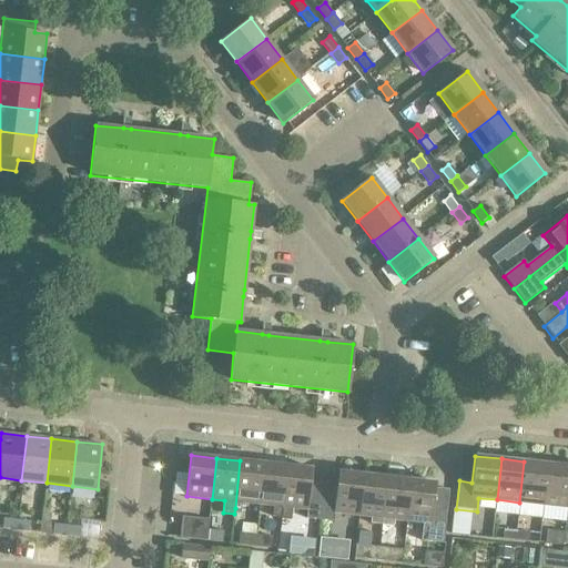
[(242,503),(257,504),(262,463),(240,460),(235,508),(241,509),(242,503)]
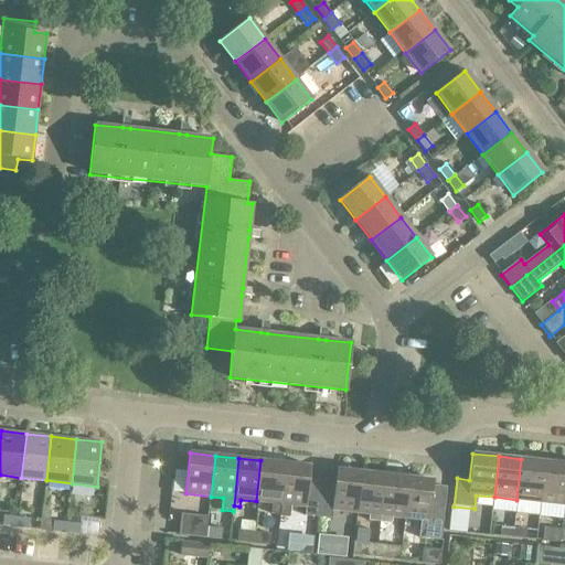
[(541,502),(545,461),(521,459),(516,500),(541,502)]
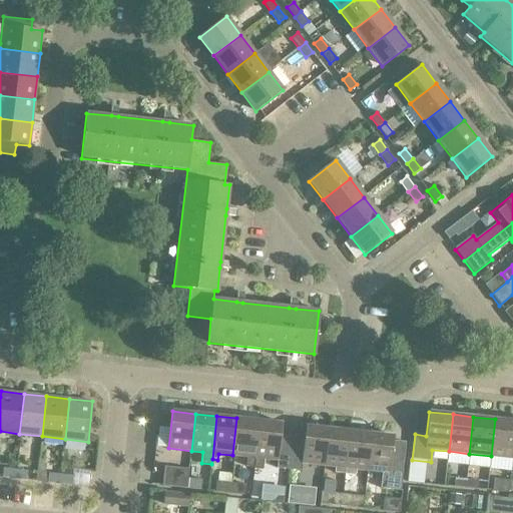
[(253,469),(254,458),(259,421),(236,418),(232,455),(247,457),(246,468),(253,469)]
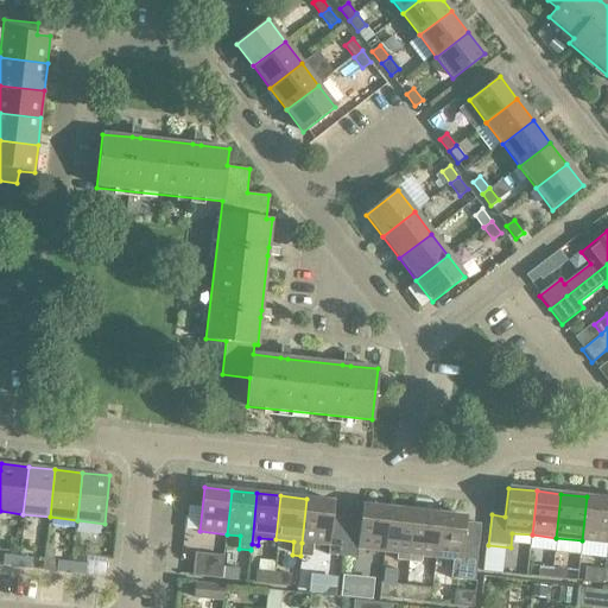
[(582,540),(607,543),(607,539),(607,499),(587,496),(582,540)]
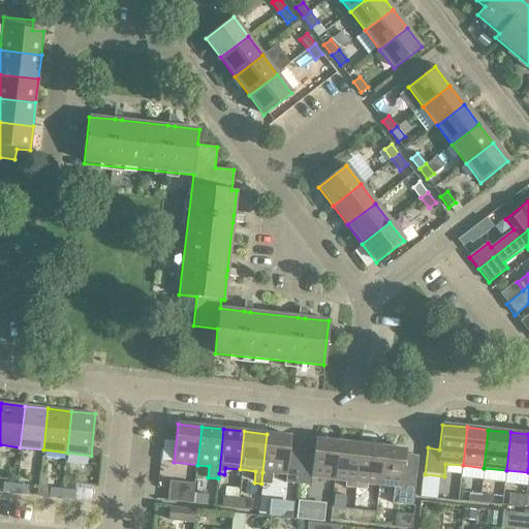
[(290,436),(267,434),(262,472),(261,484),(262,484),(262,485),(272,486),(273,475),(286,476),(285,484),(298,485),(302,452),(288,450),(290,436)]
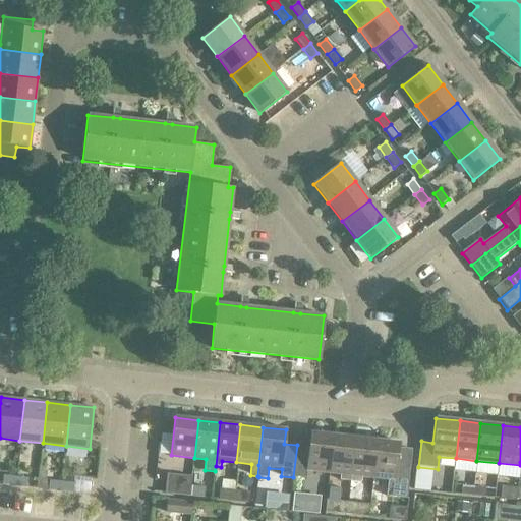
[(309,446),(297,445),(293,477),(305,479),(306,470),(330,473),(334,436),(310,432),(309,446)]
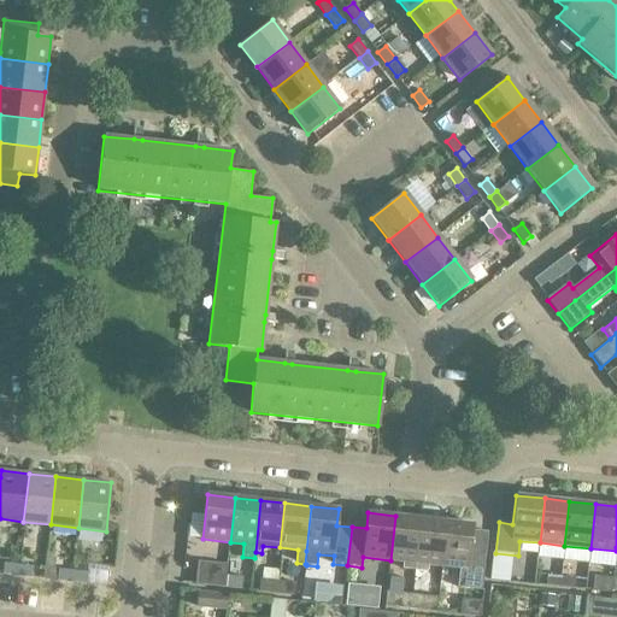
[(415,570),(421,518),(395,516),(391,560),(403,562),(403,569),(415,570)]
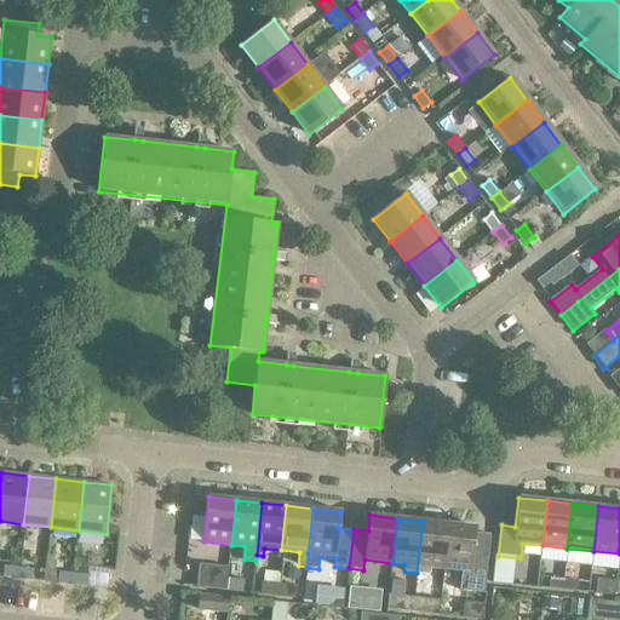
[(431,567),(445,568),(449,523),(423,521),(417,573),(430,574),(431,567)]
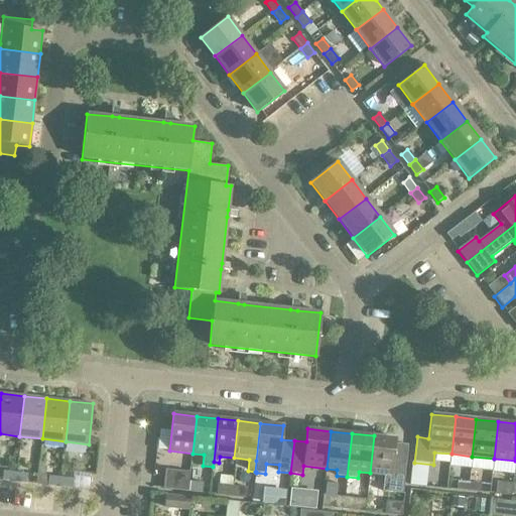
[(382,491),(402,493),(405,465),(392,464),(395,438),(374,435),(370,473),(384,475),(382,491)]
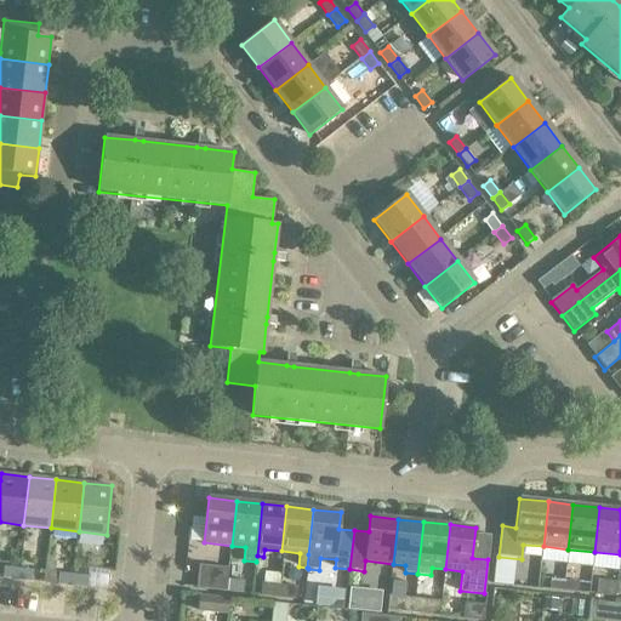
[(273,571),(291,573),(292,559),(273,558),(273,571)]
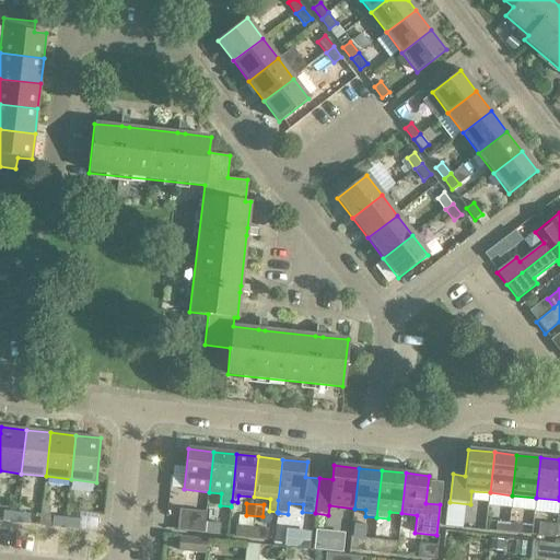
[(177,531),(203,533),(205,524),(206,512),(179,510),(177,531)]
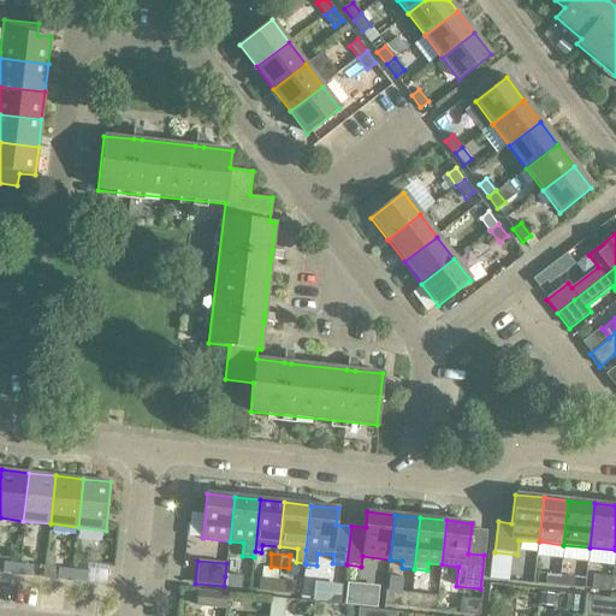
[(17,574),(18,564),(4,563),(3,573),(17,574)]
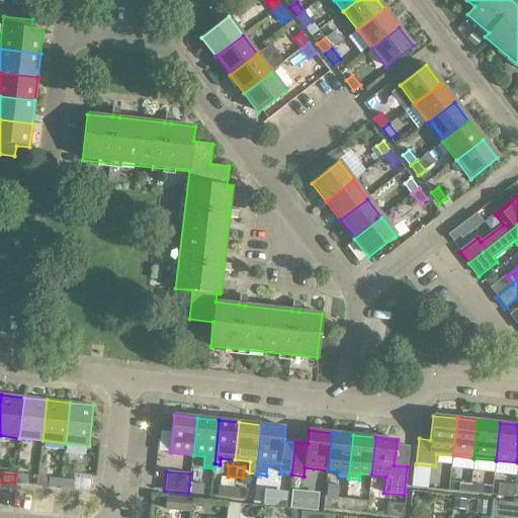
[(27,477),(15,475),(14,483),(26,484),(27,477)]
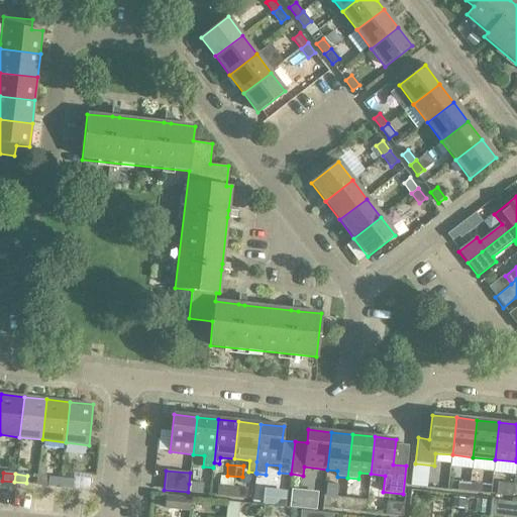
[(61,487),(62,479),(48,478),(47,486),(61,487)]
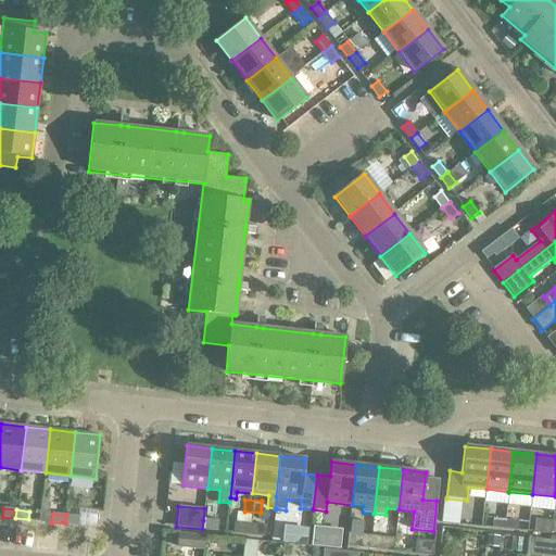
[(79,517),(66,515),(65,523),(78,526),(79,517)]
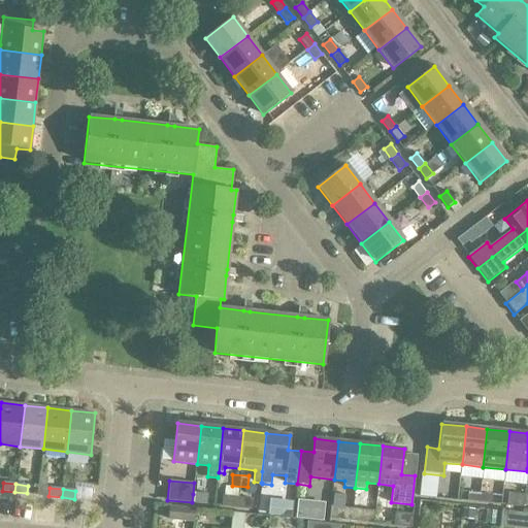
[(480,502),(480,493),(468,492),(467,500),(480,502)]
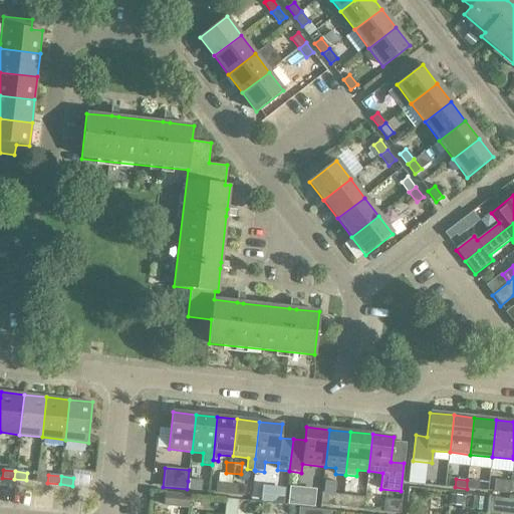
[(467,480),(467,489),(477,490),(478,482),(467,480)]
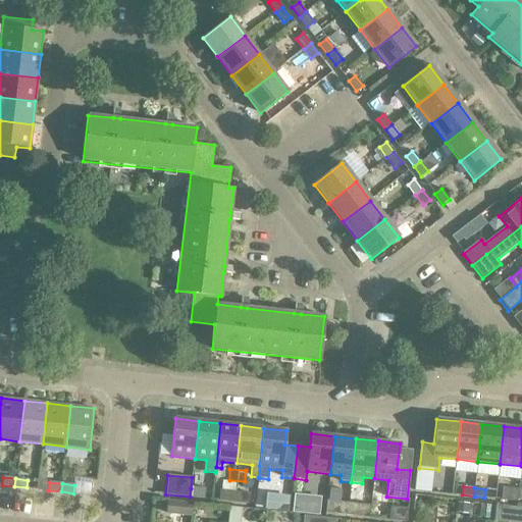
[(518,488),(502,487),(501,499),(516,501),(518,488)]
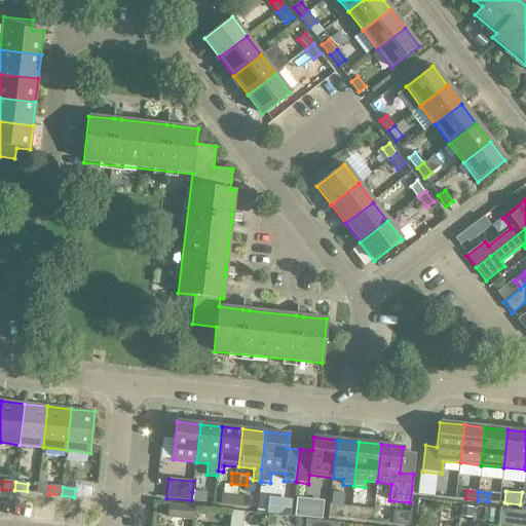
[(192,492),(191,500),(191,502),(205,503),(207,493),(192,492)]
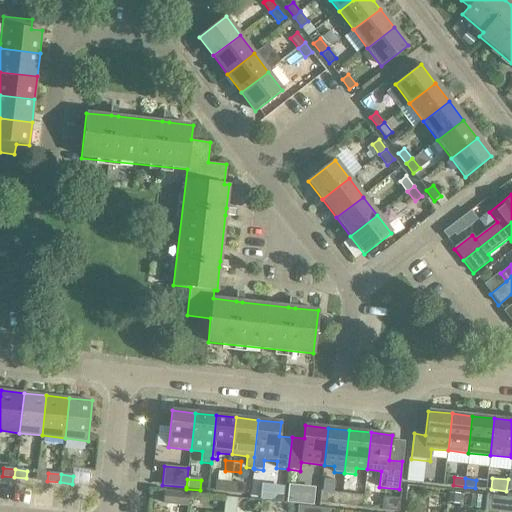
[(216,491),(228,492),(229,481),(217,479),(216,491)]
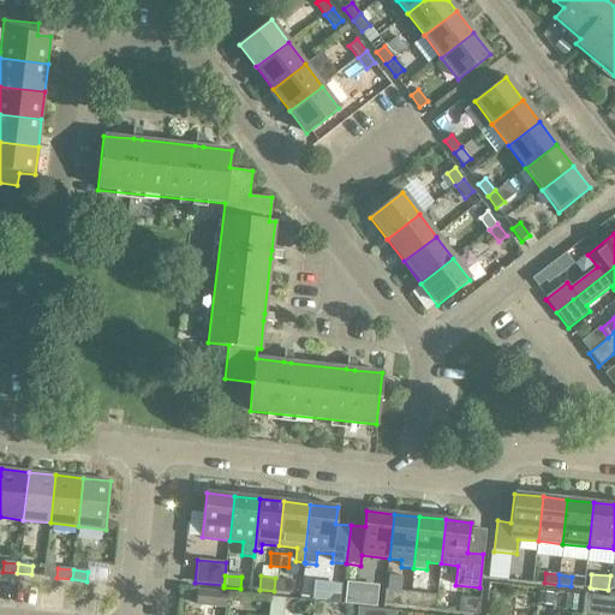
[(363,592),(384,596),(387,579),(365,575),(363,592)]
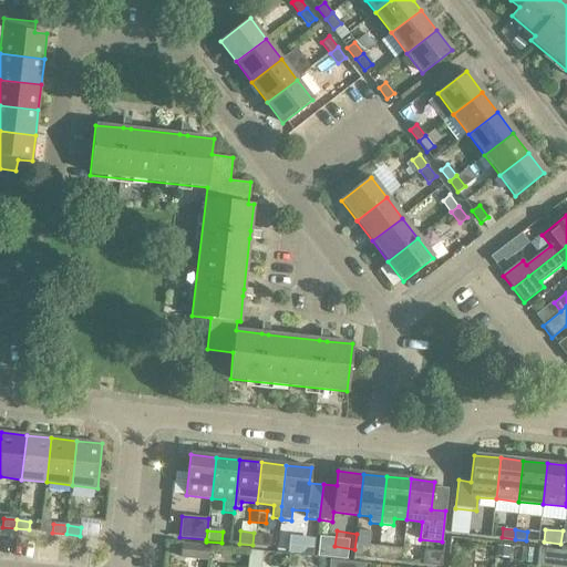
[(253,545),(270,547),(271,534),(254,533),(253,545)]
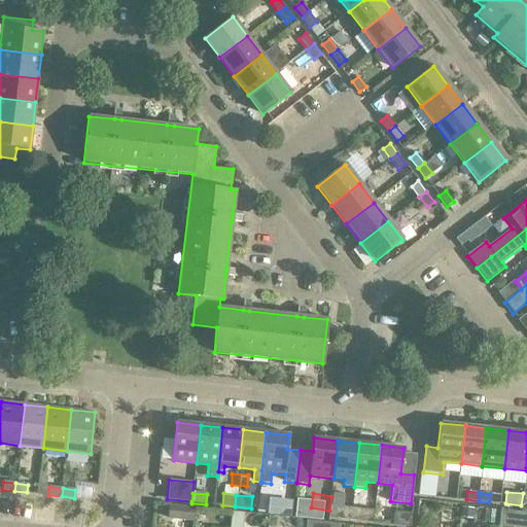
[(272,505),(252,504),(251,522),(271,522),(272,505)]
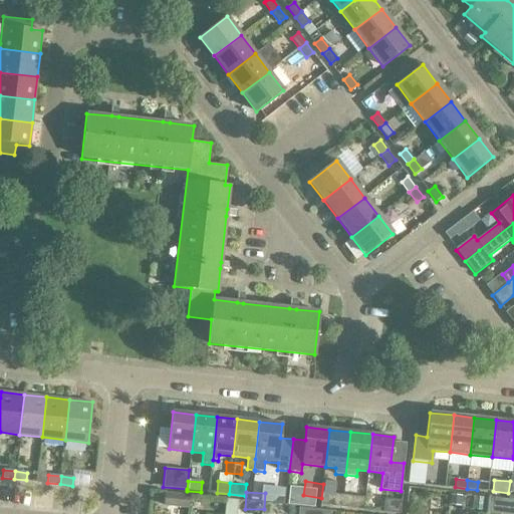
[(164,505),(188,508),(189,495),(165,493),(164,505)]
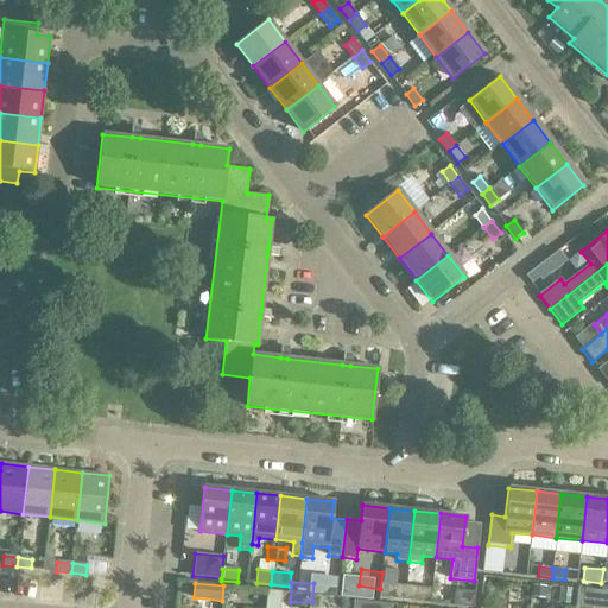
[(381,583),(379,596),(399,599),(400,584),(381,583)]
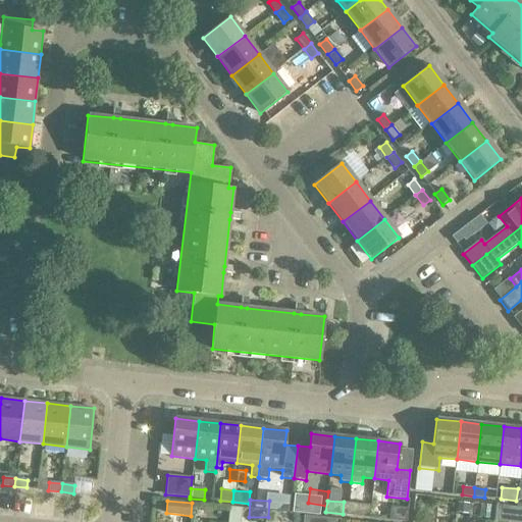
[(353,515),(369,517),(371,505),(354,503),(353,515)]
